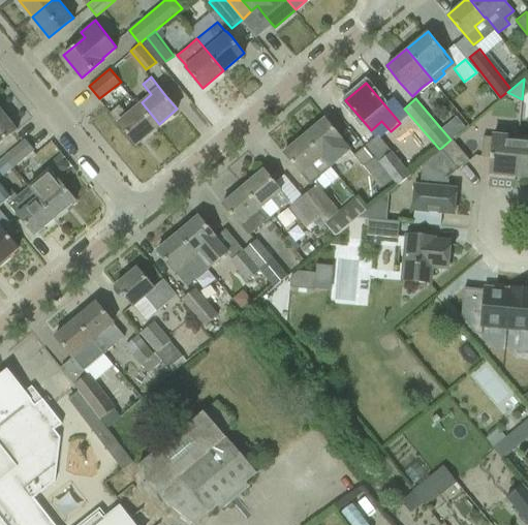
[(136,143),(157,125),(159,124),(142,102),(138,104),(128,114),(120,103),(119,104),(110,112),(136,143)]
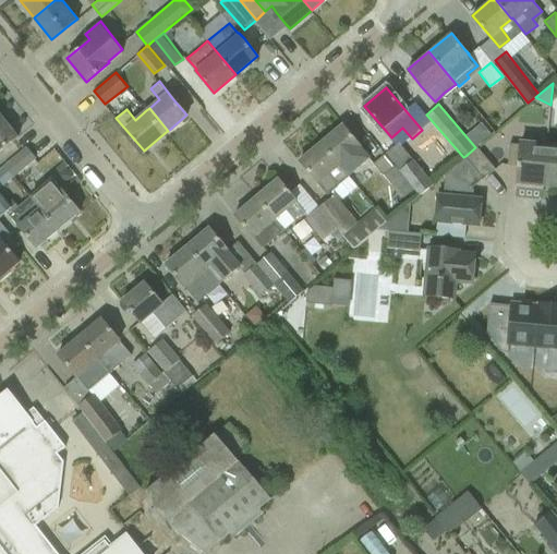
[(0,149),(1,149),(17,135),(0,112),(0,149)]
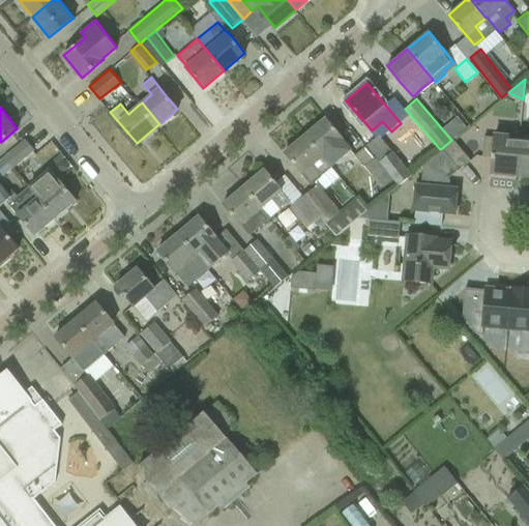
[(342,137),(339,133),(325,117),(304,135),(329,166),(341,156),(350,148),(342,138),(342,137)]
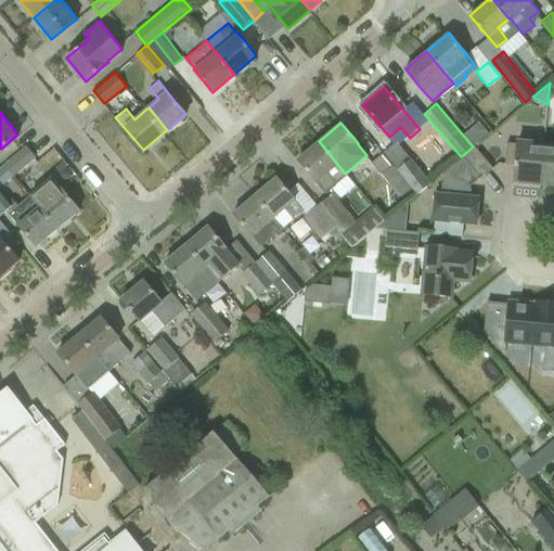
[(398,168),(419,192),(430,181),(397,140),(384,151),(398,168)]
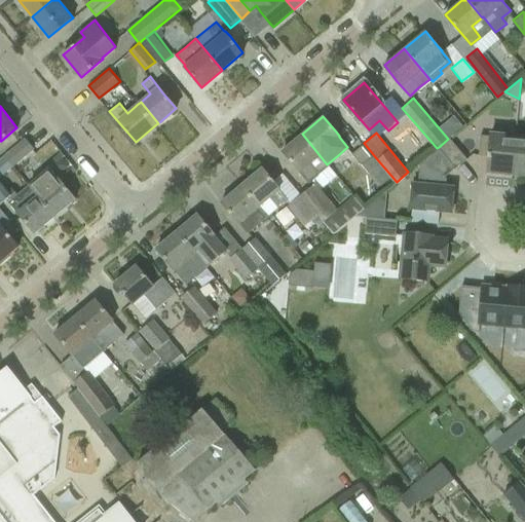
[(487,172),(512,174),(516,135),(491,133),(490,135),(481,134),(479,148),(489,149),(487,172)]
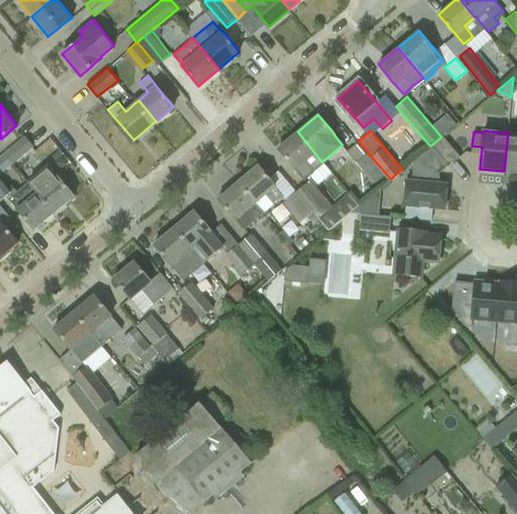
[(322,162),(297,132),(278,148),(303,178),(322,162)]
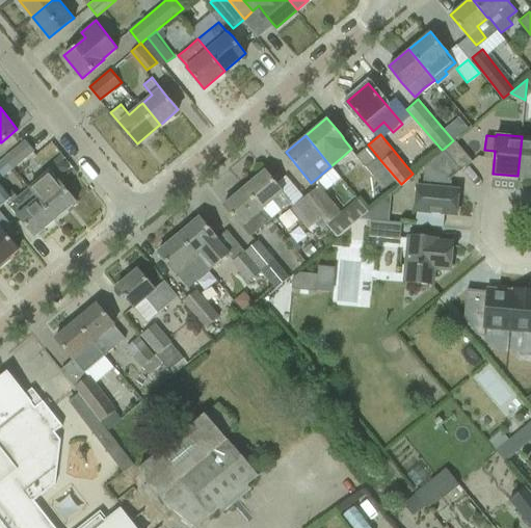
[(530,136),(522,136),(518,176),(530,177),(530,136)]
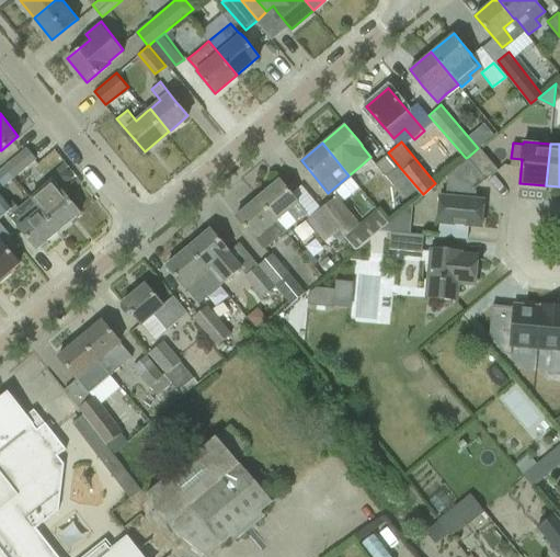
[(13,174),(36,157),(27,147),(6,165),(12,173),(13,174)]
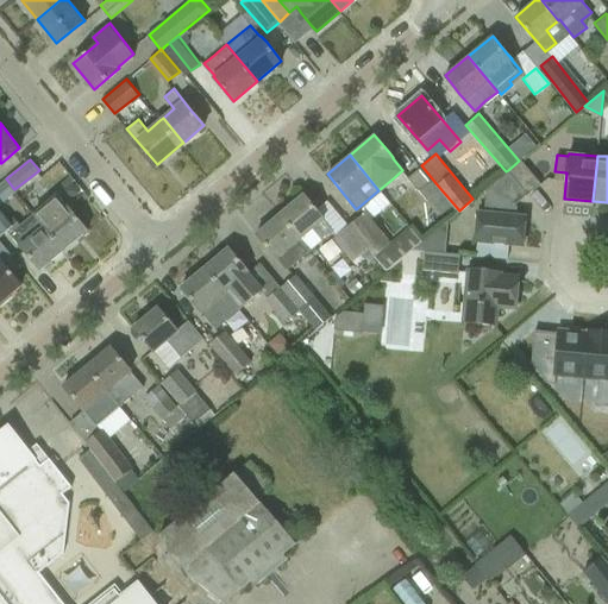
[(541,182),(521,159),(508,170),(528,194),(541,182)]
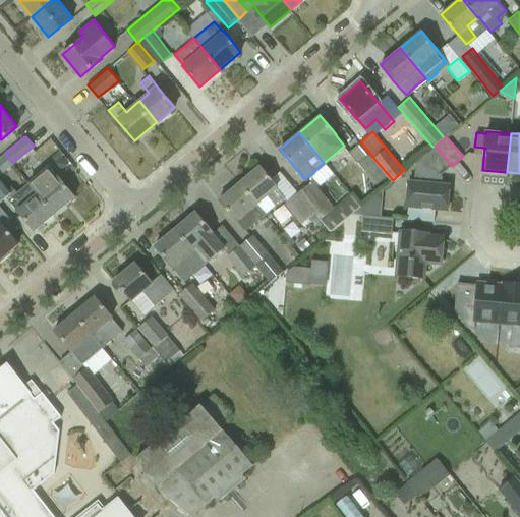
[(359,142),(348,151),(358,162),(368,154),(359,142)]
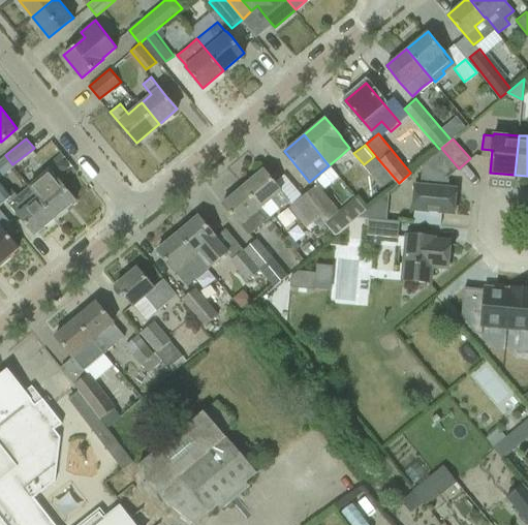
[(411,209),(434,211),(454,213),(457,187),(446,186),(446,178),(459,168),(441,148),(439,149),(422,164),(421,182),(413,181),(411,209)]
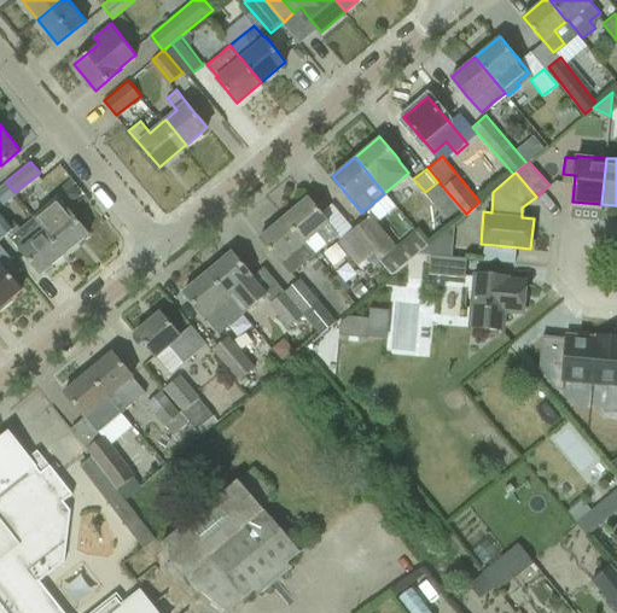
[(6,181),(0,185),(0,198),(4,202),(15,192),(13,191),(6,181)]
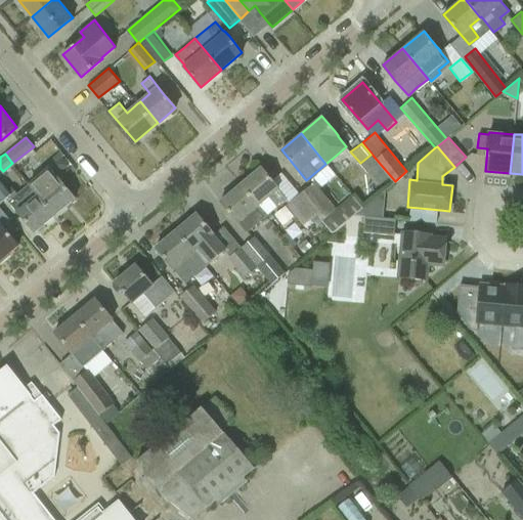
[(62,156),(55,162),(61,170),(69,164),(62,156)]
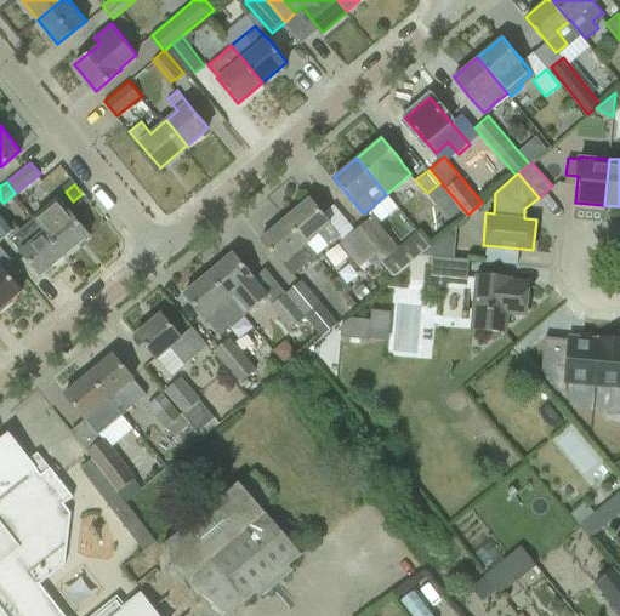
[(47,207),(35,217),(66,254),(89,234),(68,210),(58,198),(47,206),(47,207)]
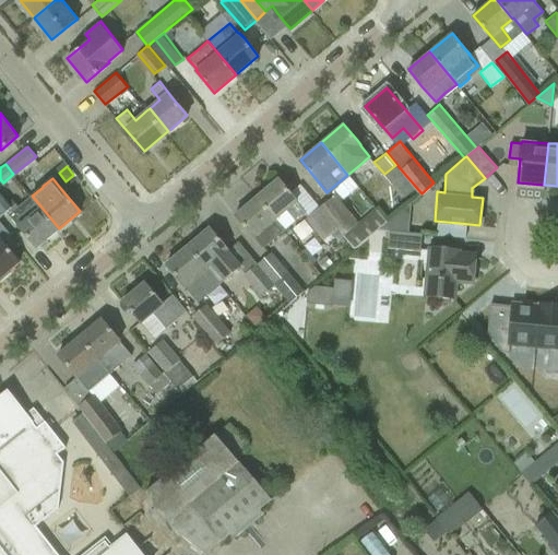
[(257,196),(274,217),(285,208),(295,219),(305,211),(295,199),(296,198),(279,178),(257,196)]
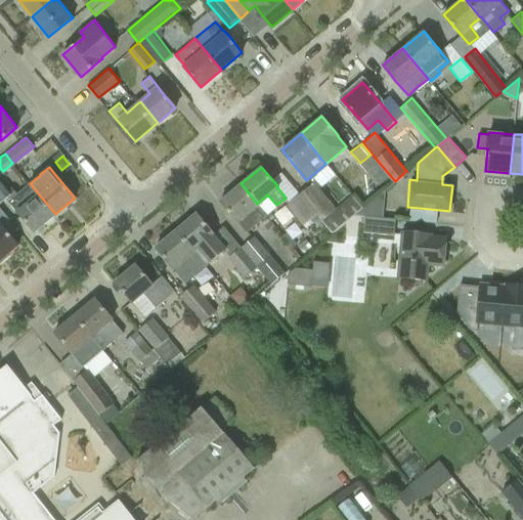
[(299,192),(316,213),(331,230),(362,206),(352,195),(336,208),(313,181),(299,192)]
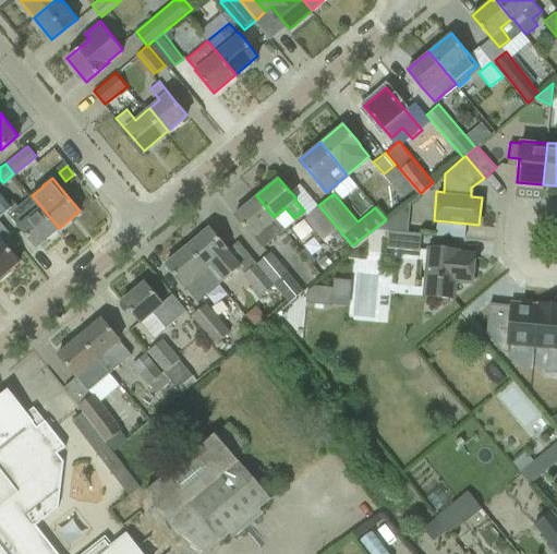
[(59,228),(32,195),(31,194),(9,213),(17,224),(22,230),(36,247),(59,228)]
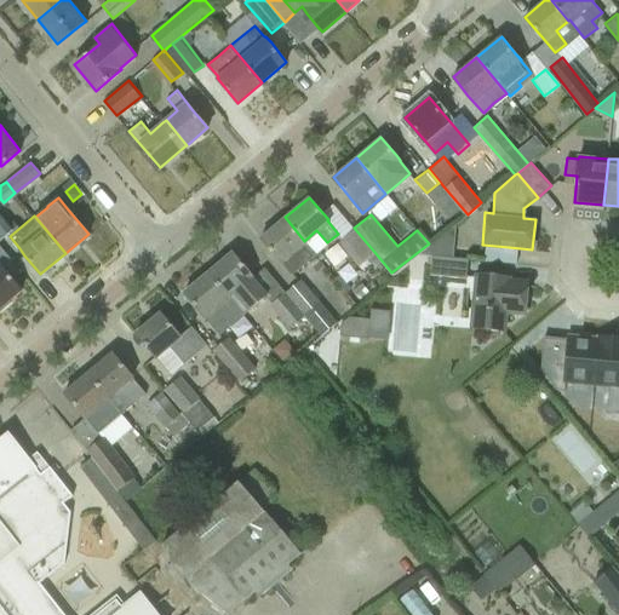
[(285,217),(261,237),(280,260),(281,259),(292,271),(314,253),(285,217)]
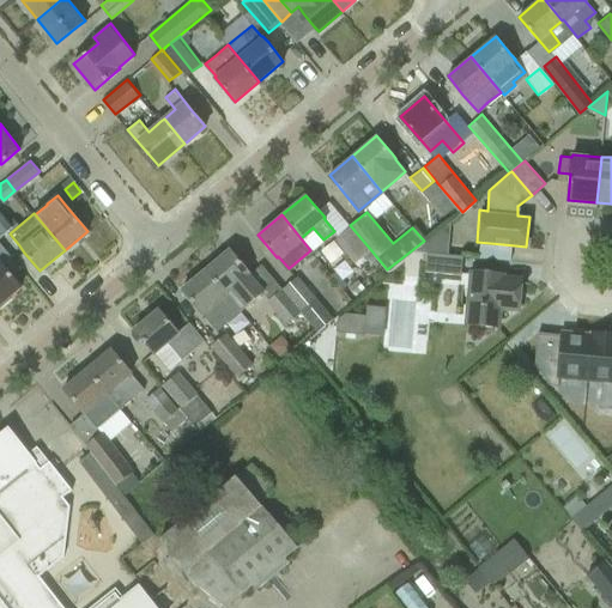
[(370,249),(350,225),(335,238),(355,261),(370,249)]
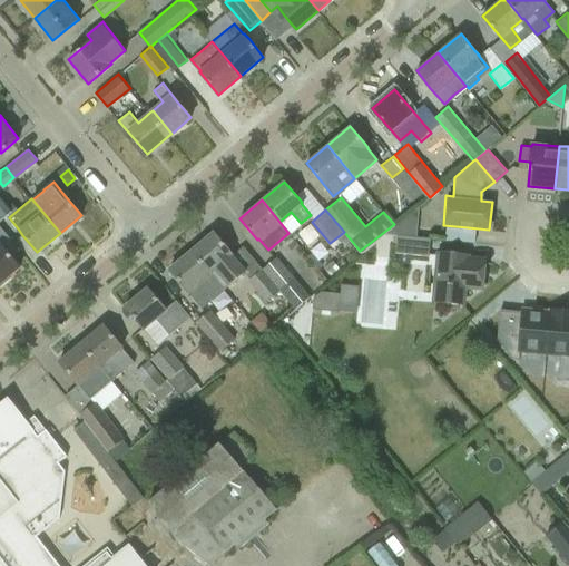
[(20,249),(6,231),(0,224),(0,282),(20,266),(11,255),(20,249)]
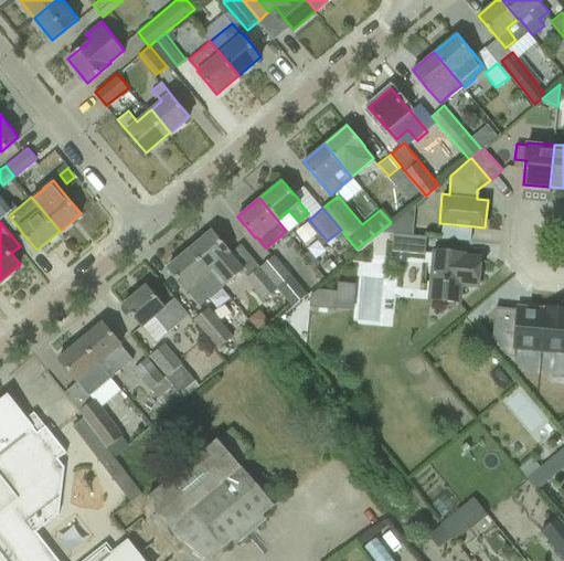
[(212,229),(190,247),(209,271),(222,286),(244,268),(230,252),(231,251),(212,229)]
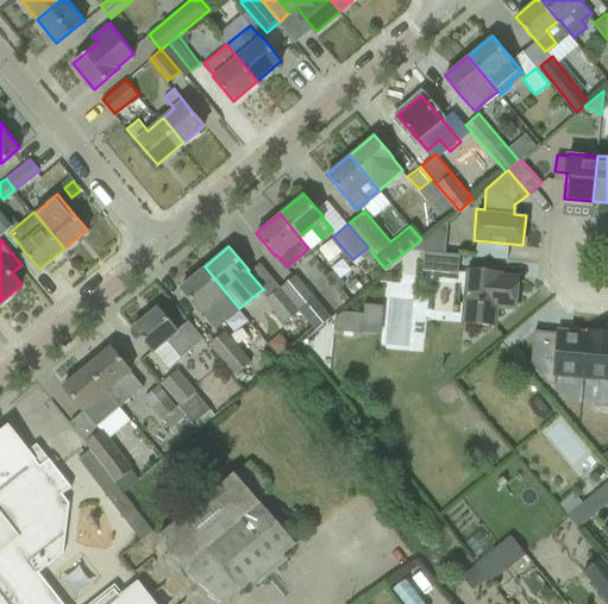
[(422,269),(458,272),(461,253),(425,250),(422,269)]
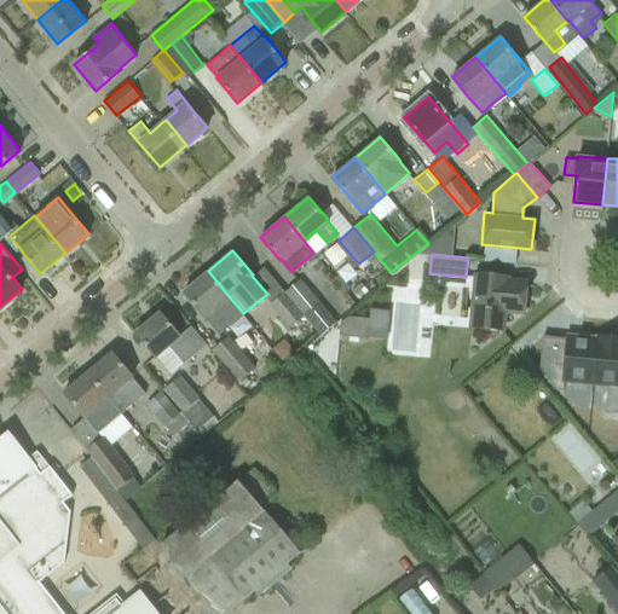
[(219,332),(243,313),(229,296),(208,271),(184,291),(200,310),(204,314),(219,332)]
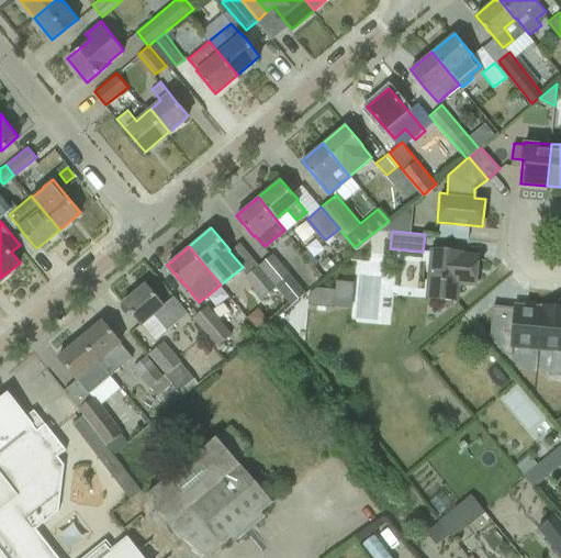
[(462,250),(440,249),(433,248),(428,296),(458,299),(459,282),(477,283),(479,255),(461,253),(462,250)]
